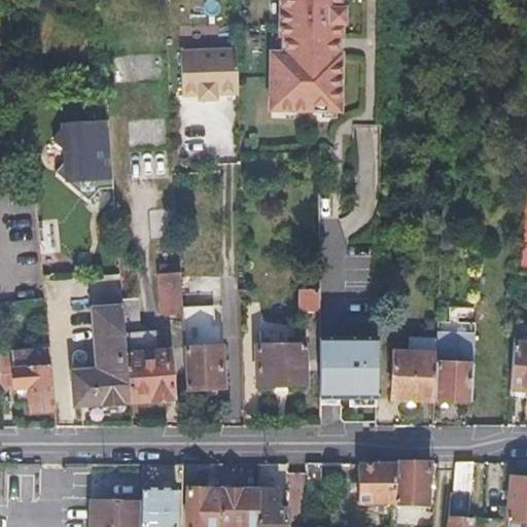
[(280,0),(280,39),(285,39),(284,55),(272,54),(270,111),(313,112),(316,112),(341,113),(343,55),(339,55),(339,39),(343,39),(343,25),(345,25),(345,9),(343,9),(343,0),(280,0)]
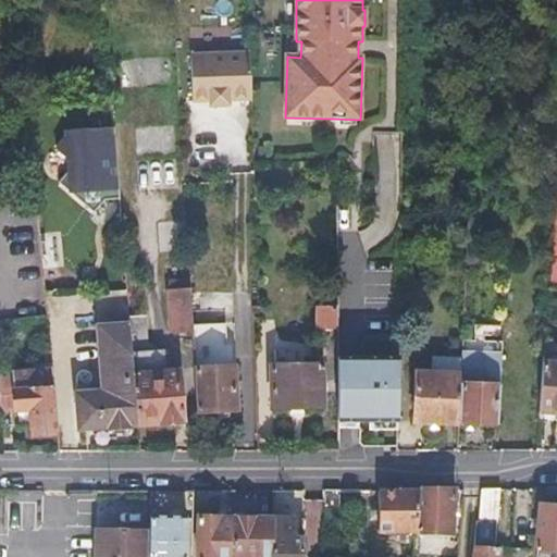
[(250,52),(189,54),(192,101),(209,100),(209,106),(229,104),(229,100),(251,99),(250,52)]
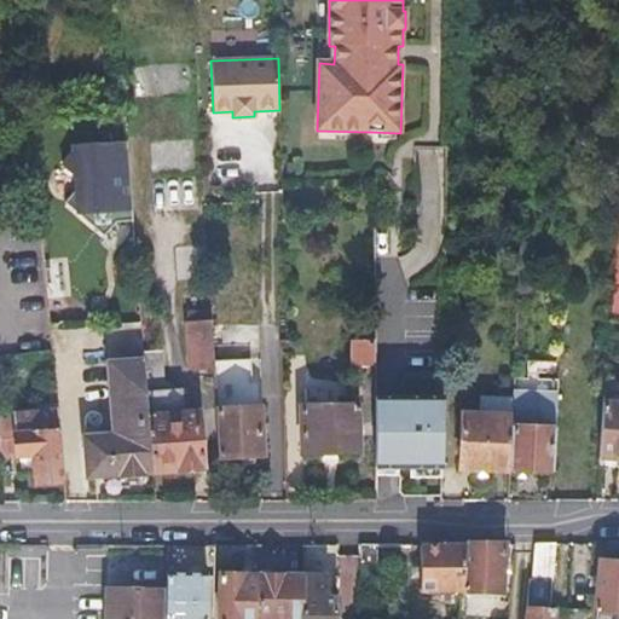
[(131,219),(123,139),(70,144),(73,149),(62,162),(74,173),(74,187),(64,200),(103,235),(115,220),(131,219)]
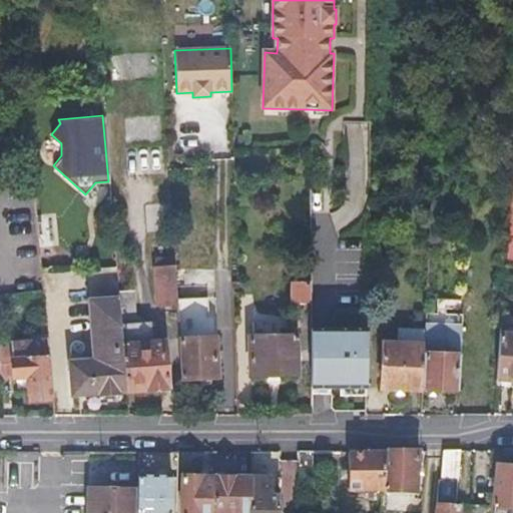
[(115,266),(117,291),(131,289),(126,233),(112,235),(115,266)]
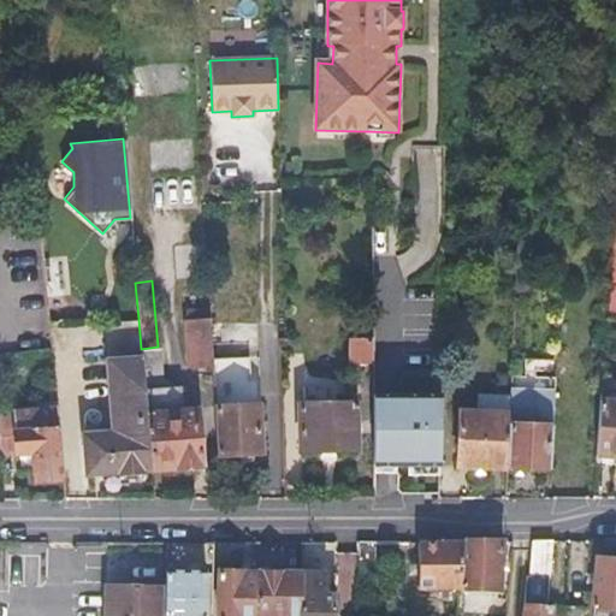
[(212,365),(214,365),(213,357),(211,315),(187,317),(189,366),(212,365)]
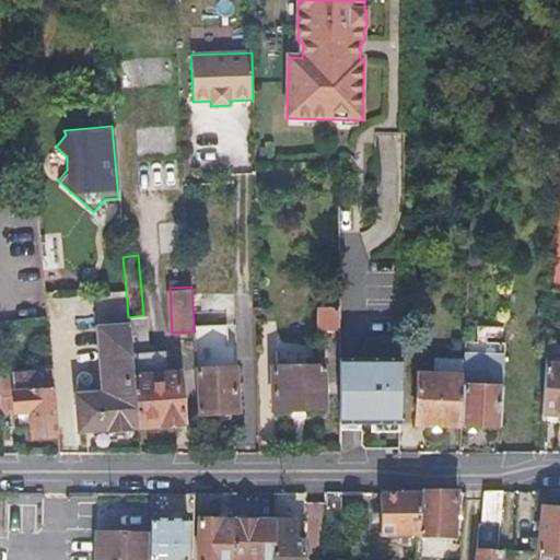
[(98,326),(128,324),(128,317),(126,290),(95,293),(98,326)]
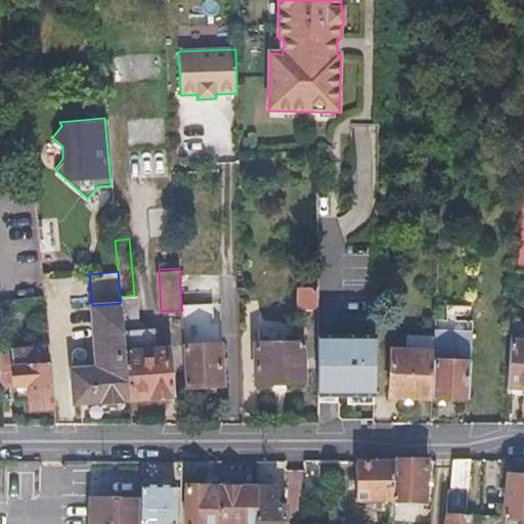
[(295,310),(316,309),(315,288),(294,288),(295,310)]
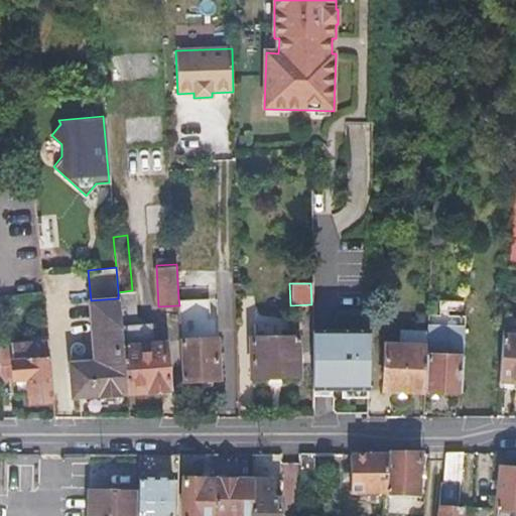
[(132,290),(118,292),(118,298),(121,327),(137,326),(135,290),(132,290)]
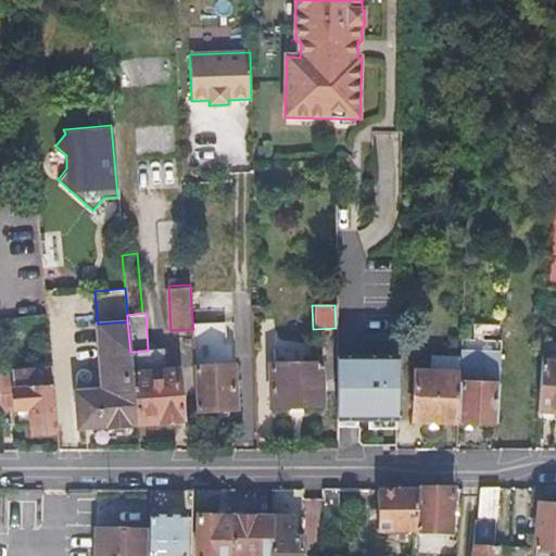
[(133,421),(137,421),(133,371),(130,352),(127,321),(98,324),(102,390),(75,392),(78,426),(102,422),(102,427),(134,425),(133,421)]
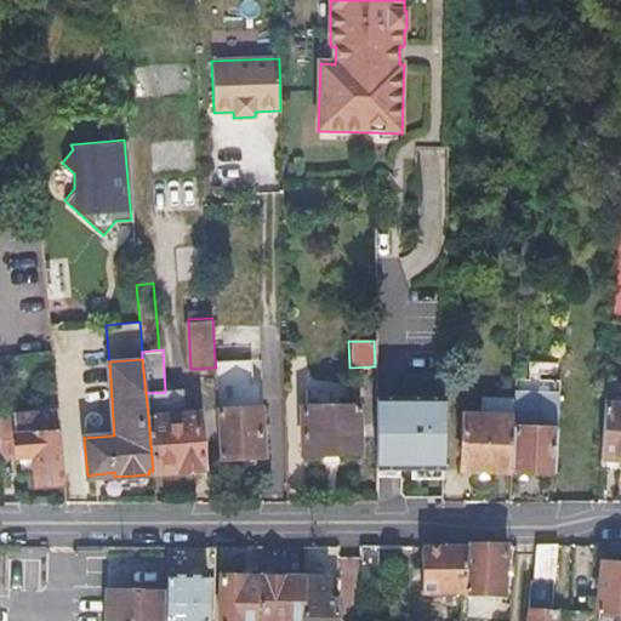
[(217,409),(218,460),(263,456),(261,408),(252,408),(251,359),(215,360),(216,368),(214,368),(217,409)]
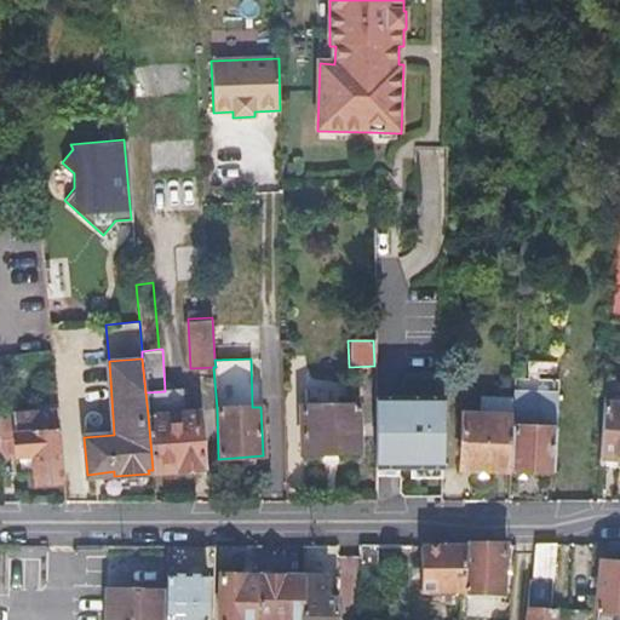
[(259,359),(251,359),(252,407),(260,407),(262,407),(259,359)]
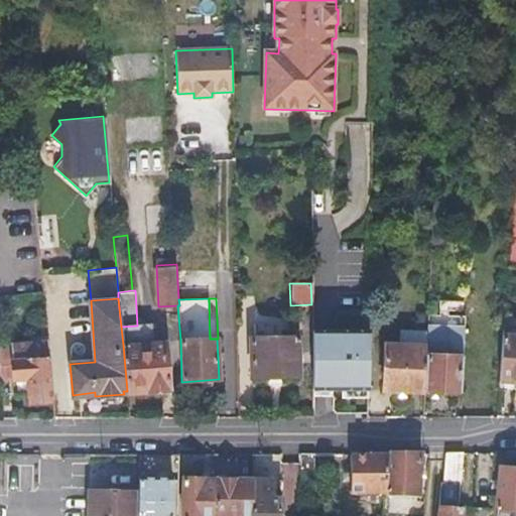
[(426,341),(426,346),(424,392),(460,393),(464,328),(427,326),(426,341)]
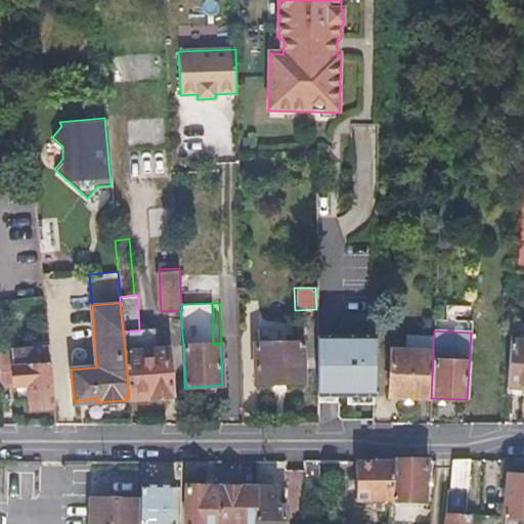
[(329,337),(316,337),(317,395),(329,396),(338,396),(348,396),(348,402),(376,403),(378,338),(337,337),(329,337)]
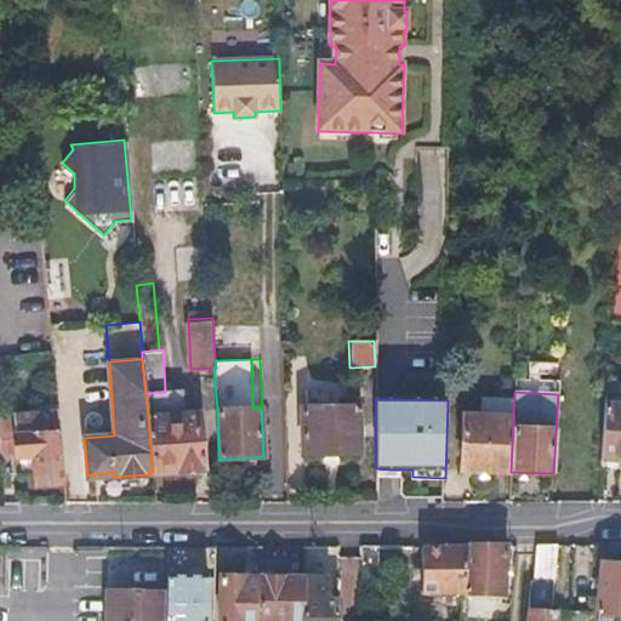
[(602,456),(620,457),(620,402),(605,402),(602,456)]
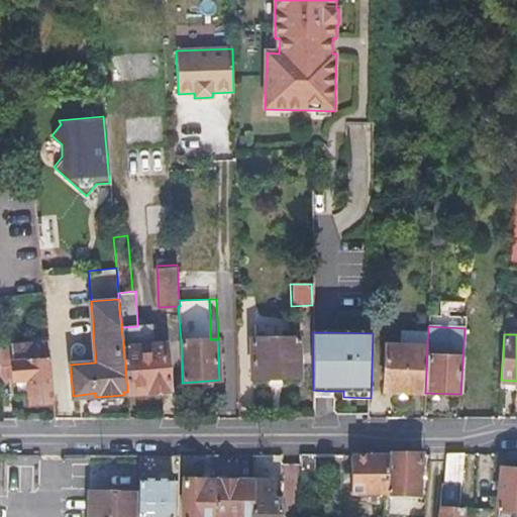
[(251,336),(252,378),(300,378),(299,335),(251,336)]
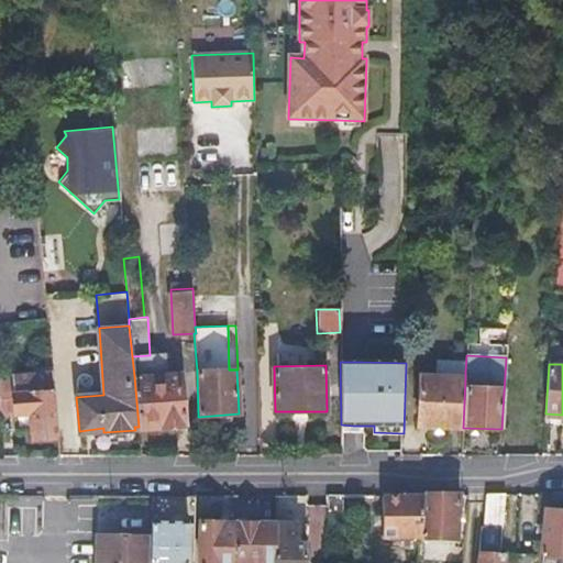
[(32,439),(58,437),(53,370),(0,374),(0,412),(30,410),(32,439)]
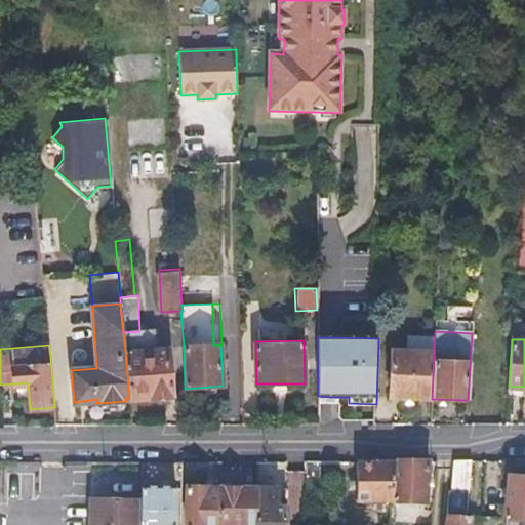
[(125,351),(129,398),(151,396),(151,398),(173,395),(168,348),(125,351)]
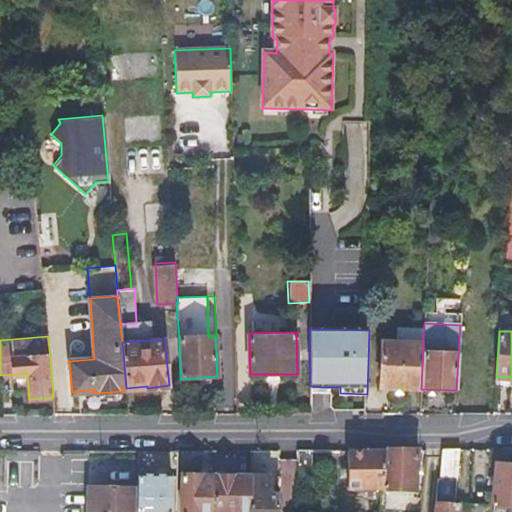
[(380,386),(421,389),(423,343),(383,341),(380,386)]
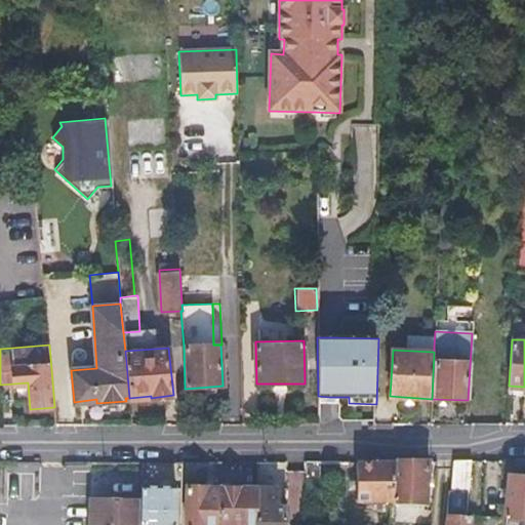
[(319,459),(305,459),(305,488),(319,488),(319,459)]
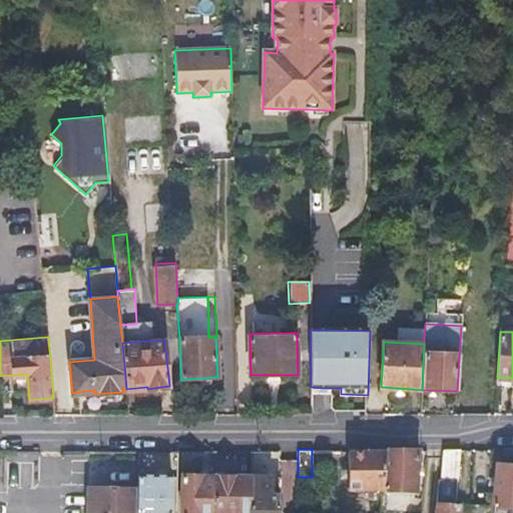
[(420,449),(386,450),(386,488),(418,488),(420,449)]
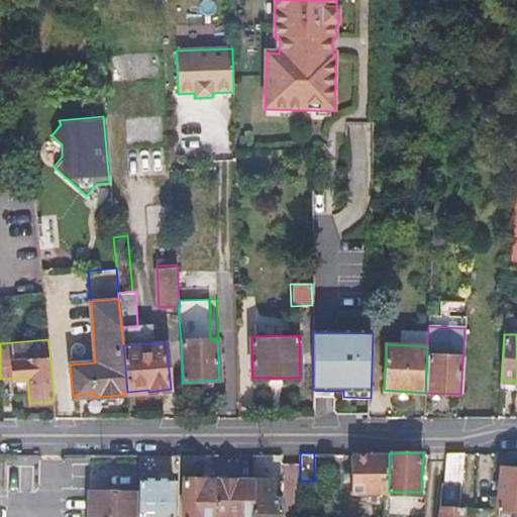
[(458,452),(447,452),(444,484),(461,484),(463,452),(458,452)]
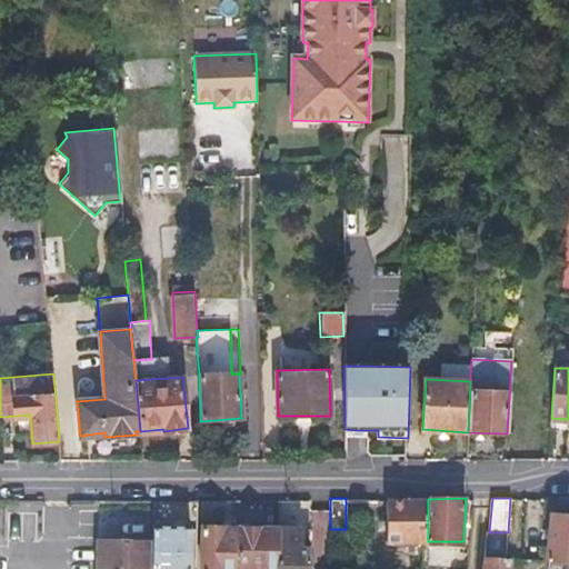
[(387,540),(428,541),(428,499),(387,499),(387,540)]
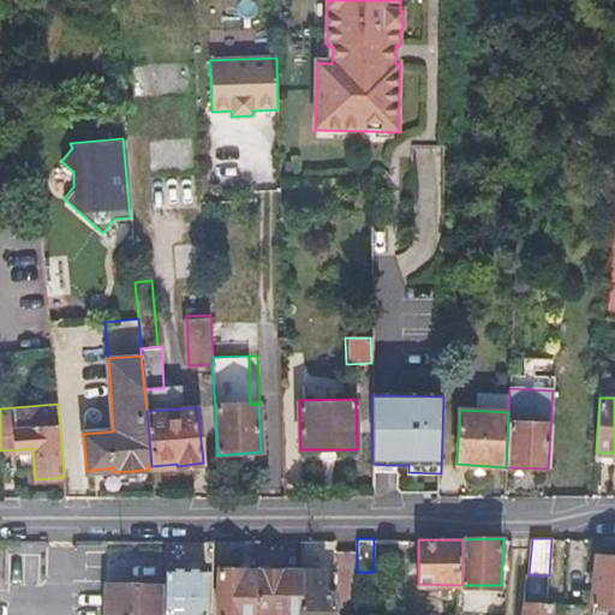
[(614,604),(614,556),(598,554),(592,602),(614,604)]
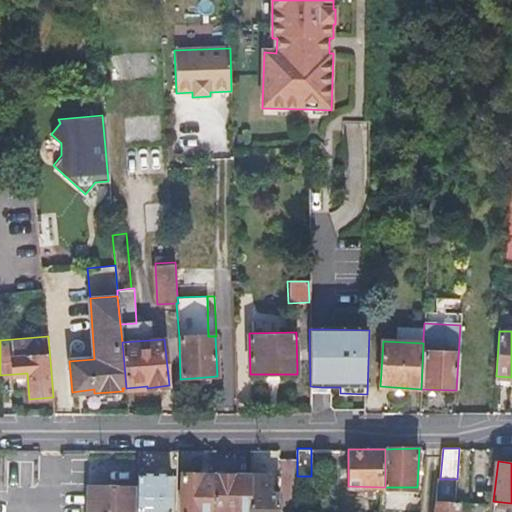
[(241,474),(249,474),(249,465),(241,465),(241,474)]
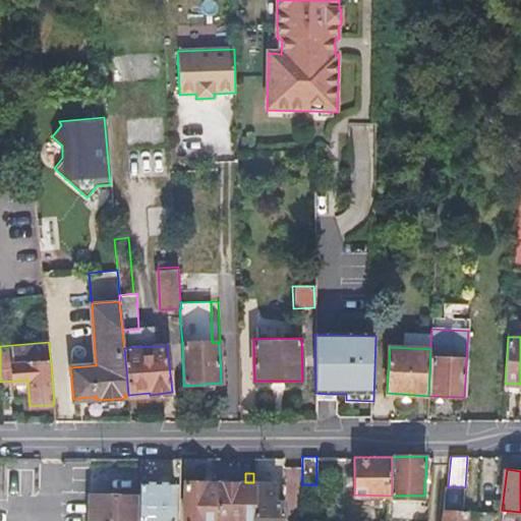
[(140,496),(139,520),(172,520),(174,481),(140,480),(140,496)]
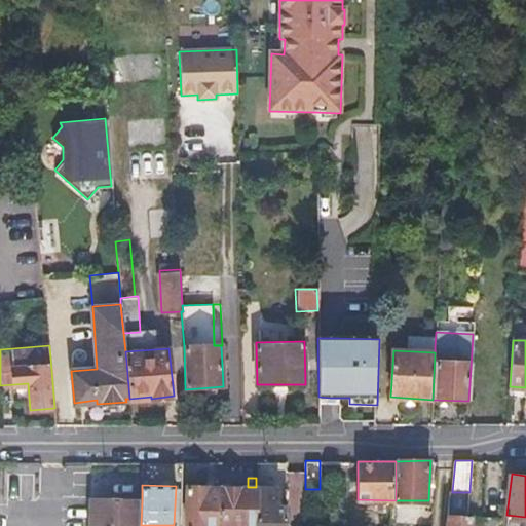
[(218,525),(219,487),(187,486),(186,525),(218,525)]
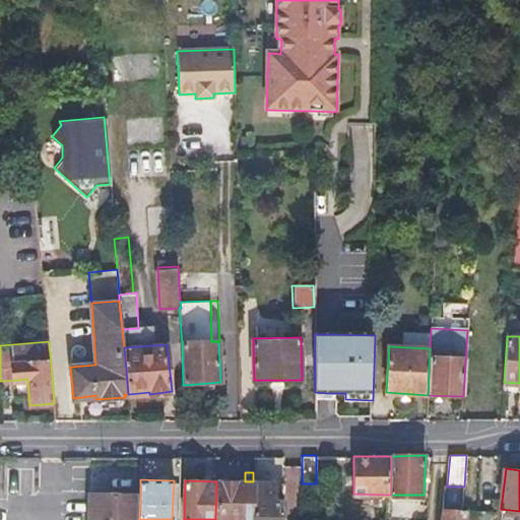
[(252,519),(253,481),(245,481),(216,481),(215,519),(252,519)]
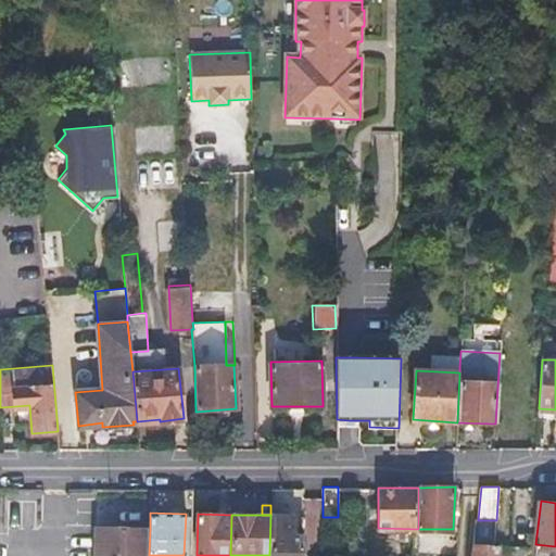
[(292,515),(270,515),(269,555),(300,555),(301,534),(292,534),(292,515)]
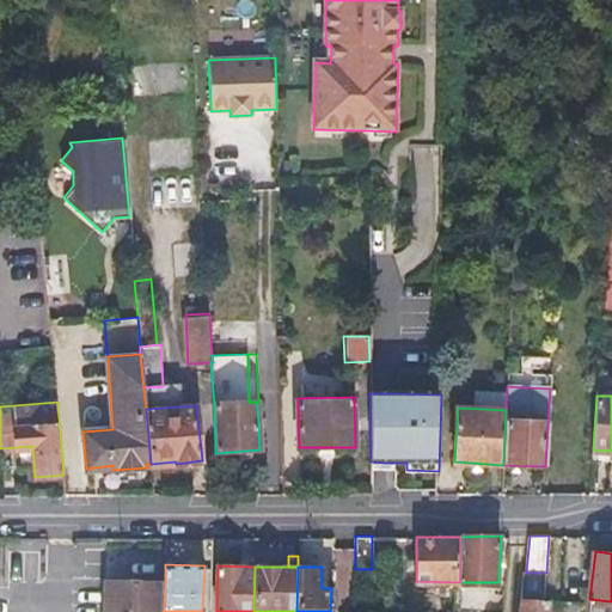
[(164,611),(165,582),(106,581),(105,611),(164,611)]
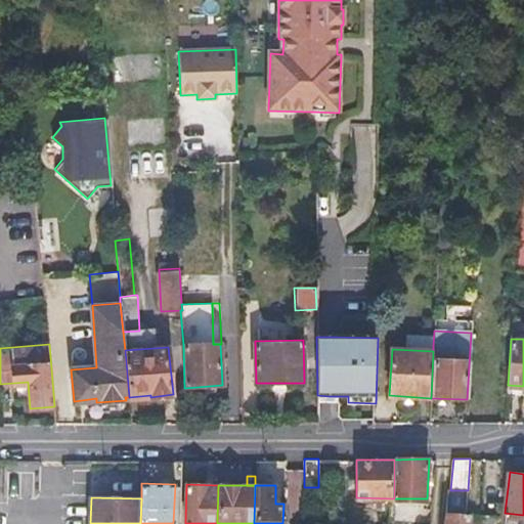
[(447,515),(446,523),(468,523),(470,516),(447,515)]
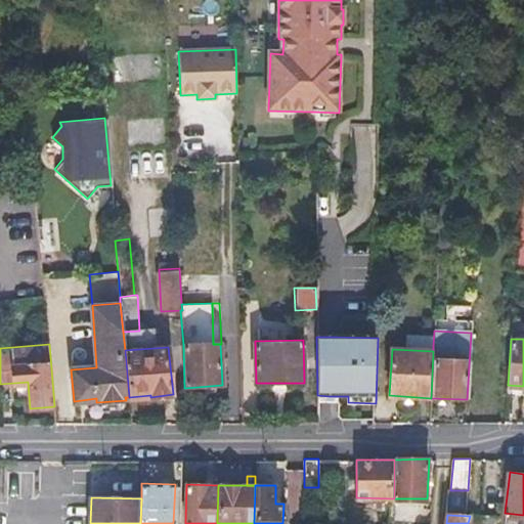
[(481,515),(480,523),(495,523),(496,515),(481,515)]
